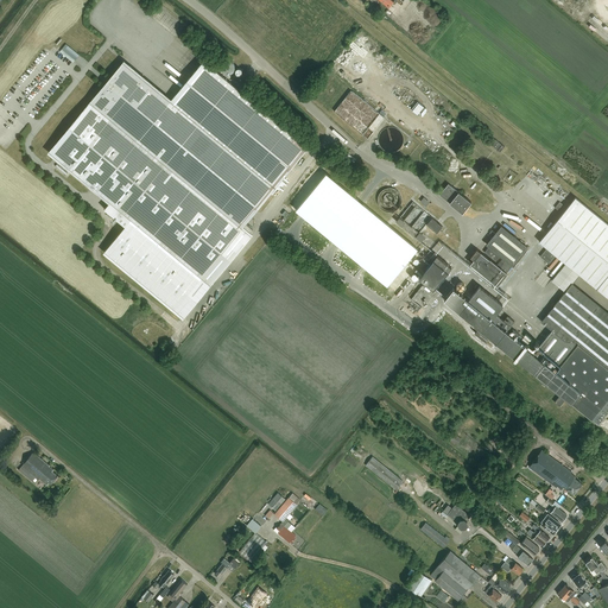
[(177,29),(170,36),(173,39),(187,26),(183,24),(177,29)]
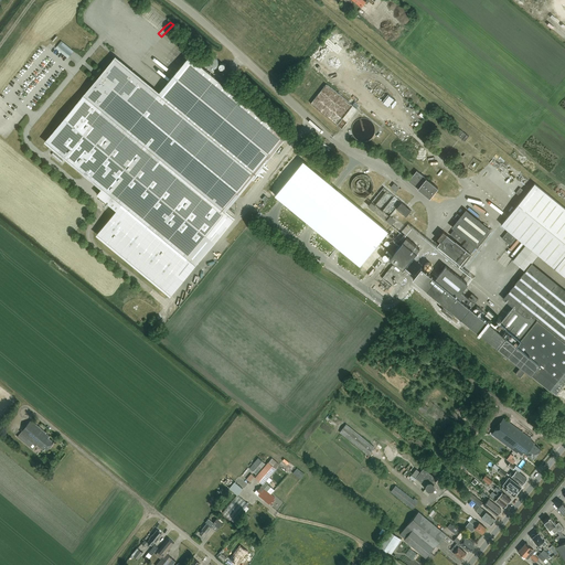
[(62,41),(57,45),(70,56),(74,51),(62,41)]
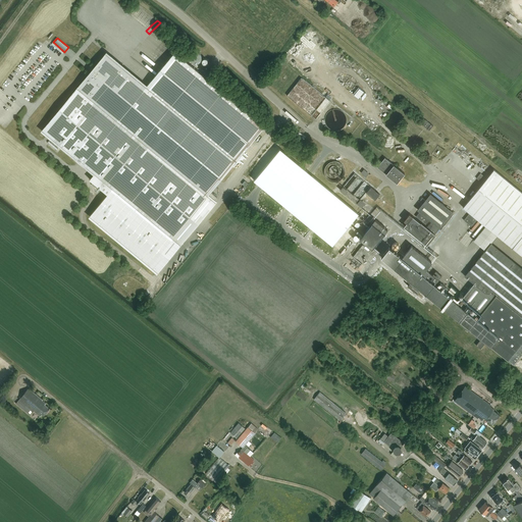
[(236,162),(265,126),(175,53),(174,52),(147,87),(106,53),(93,68),(90,71),(42,129),(48,135),(52,138),(80,160),(95,173),(90,179),(108,195),(90,216),(158,272),(217,201),(215,199),(217,197),(211,192),(231,166),(236,162)]
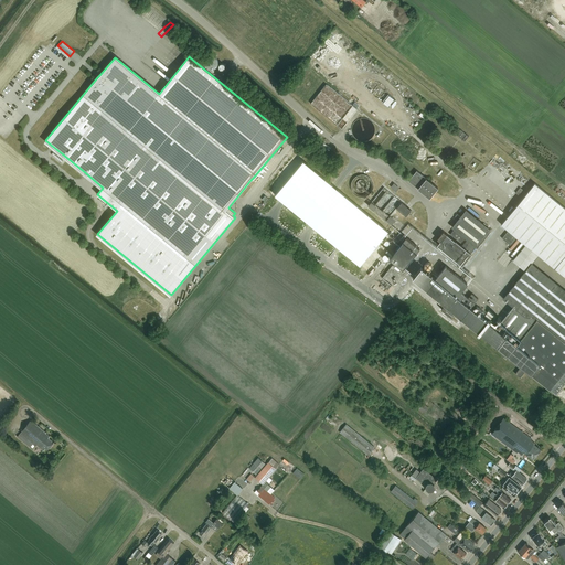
[(342,129),(358,109),(327,84),(311,104),(342,129)]
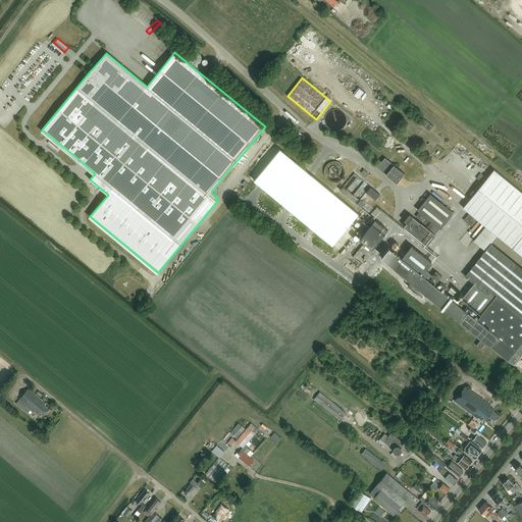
[(353,94),(358,99),(364,92),(358,88),(353,94)]
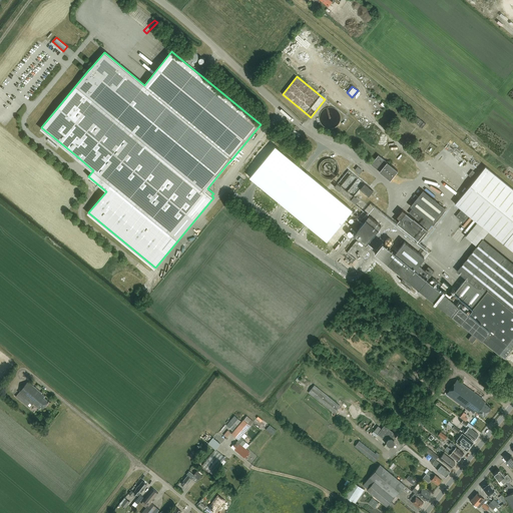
[(422,128),(426,123),(418,117),(414,122),(422,128)]
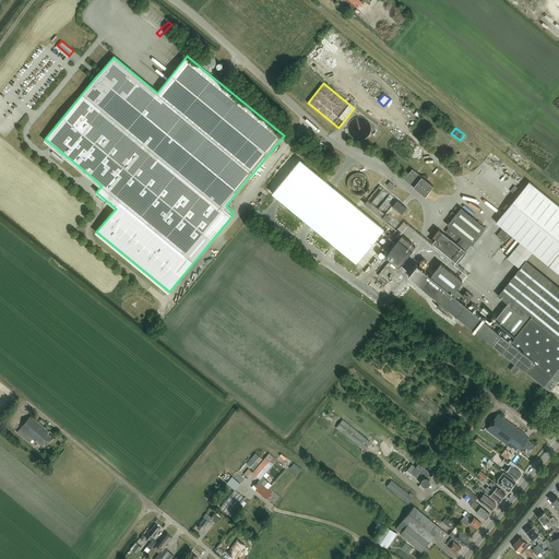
[(328,146),(318,140),(316,142),(325,150),(328,146)]
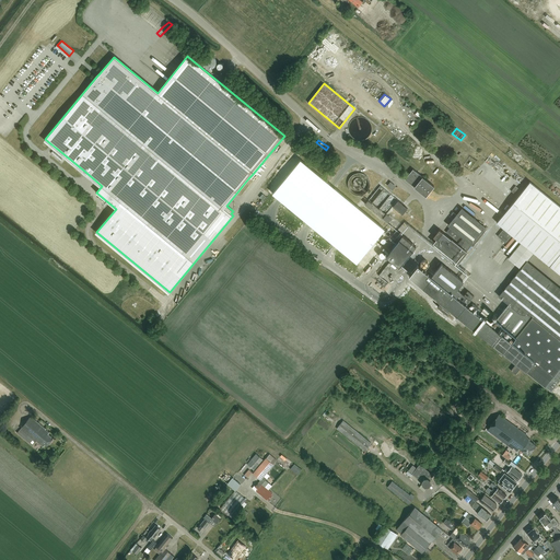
[(264,186),(365,270),(395,234),(293,151),(264,186)]
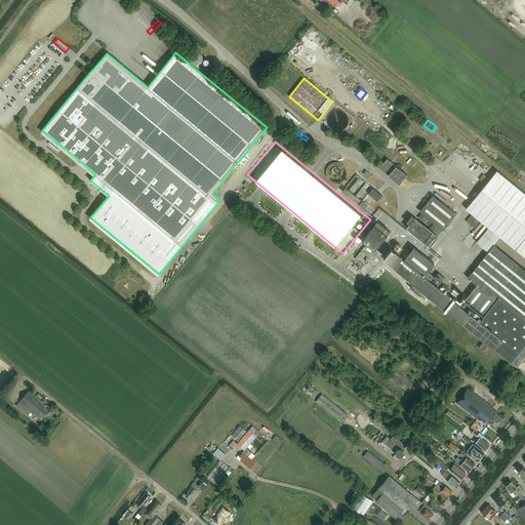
[(400,184),(407,174),(388,159),(380,168),(400,184)]
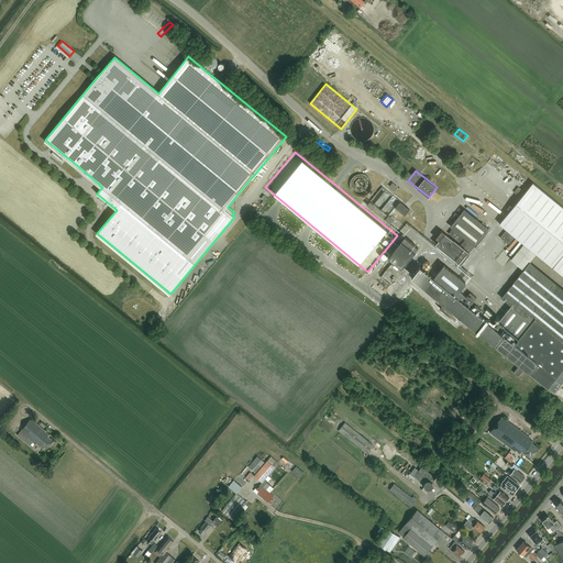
[(562,207),(532,183),(499,223),(507,230),(501,236),(508,242),(514,235),(523,243),(537,254),(562,275),(562,288),(530,263),(523,271),(514,283),(501,297),(511,306),(495,327),(470,307),(477,298),(471,293),(467,297),(460,291),(466,283),(444,265),(434,278),(420,266),(411,277),(426,288),(548,388),(552,383),(553,384),(550,389),(554,393),(562,383),(562,207)]
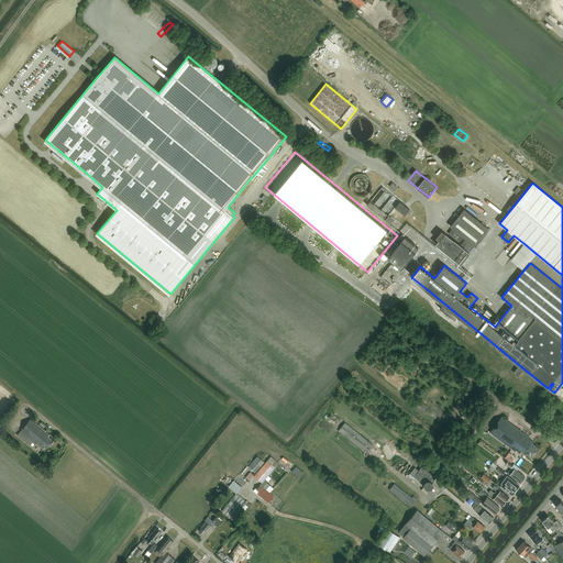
[(385,220),(388,216),(371,201),(367,206),(385,220)]
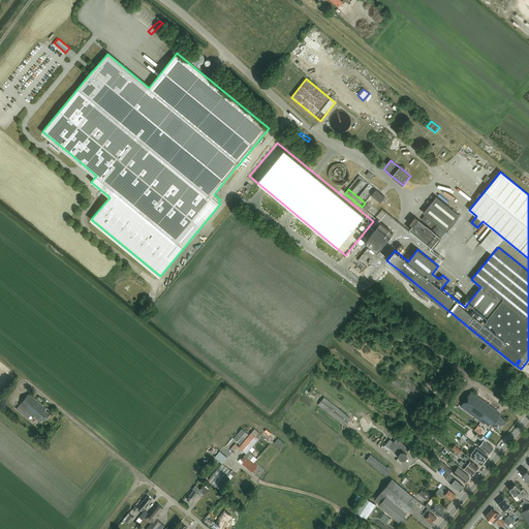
[(380,192),(376,189),(371,195),(380,203),(385,196),(380,192)]
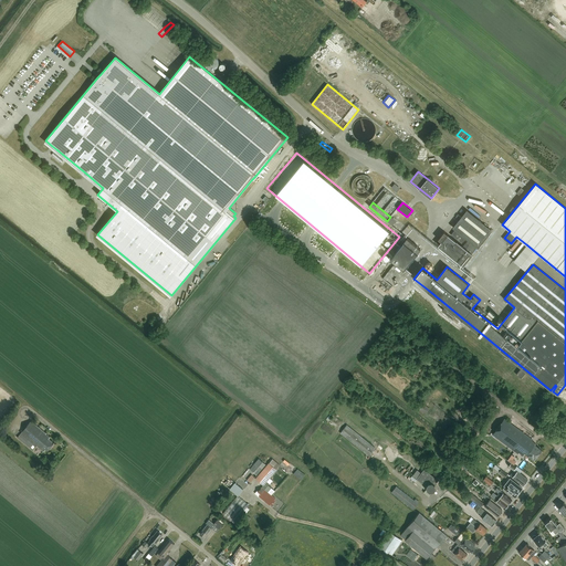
[(439,247),(463,265),(491,231),(467,210),(462,217),(458,215),(456,217),(460,220),(453,228),(457,230),(454,233),(460,237),(461,234),(468,240),(462,247),(444,232),(438,239),(441,242),(439,247)]
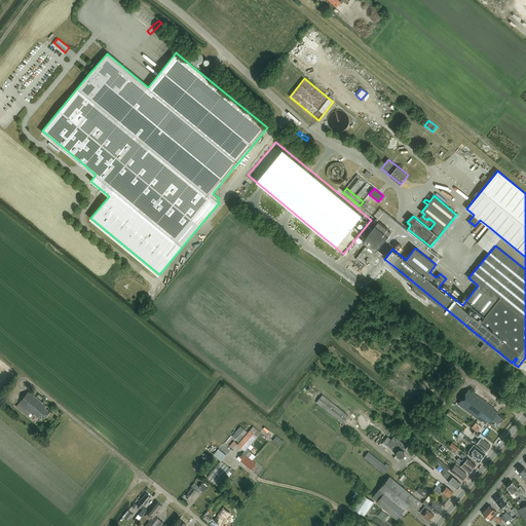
[(367,199),(363,204),(368,209),(371,203),(367,199)]
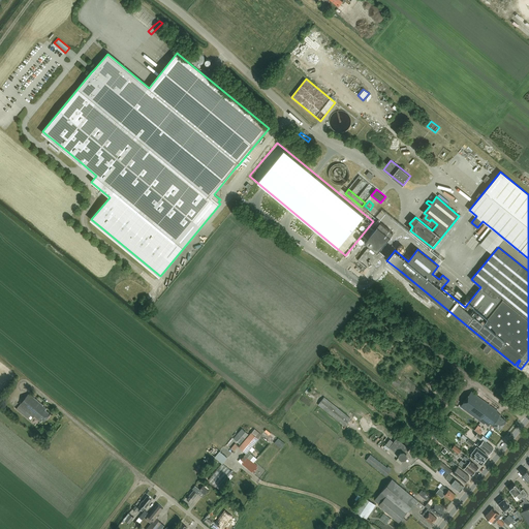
[(377,252),(393,232),(380,222),(365,241),(377,252)]
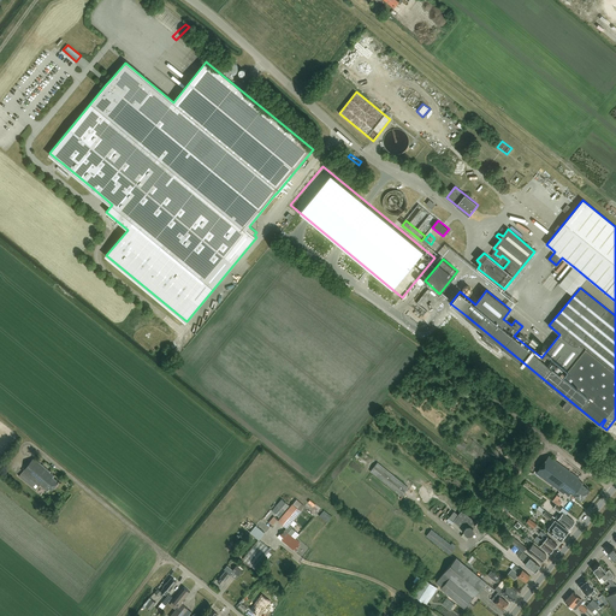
[(430,288),(420,303),(432,311),(438,309),(439,313),(440,311),(442,317),(444,318),(446,315),(445,313),(446,311),(445,309),(446,308),(444,297),(431,288),(430,288)]
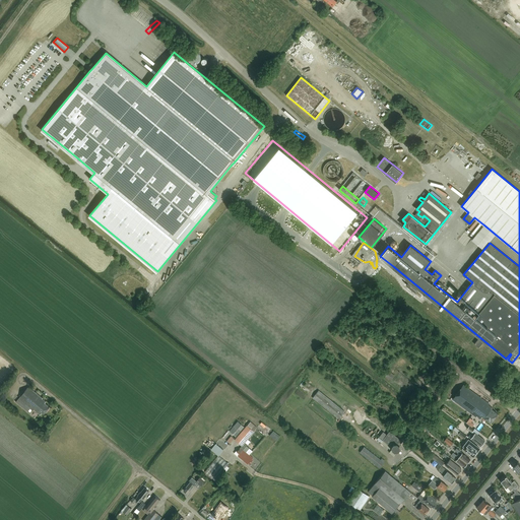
[(386,376),(391,380),(394,375),(390,371),(386,376)]
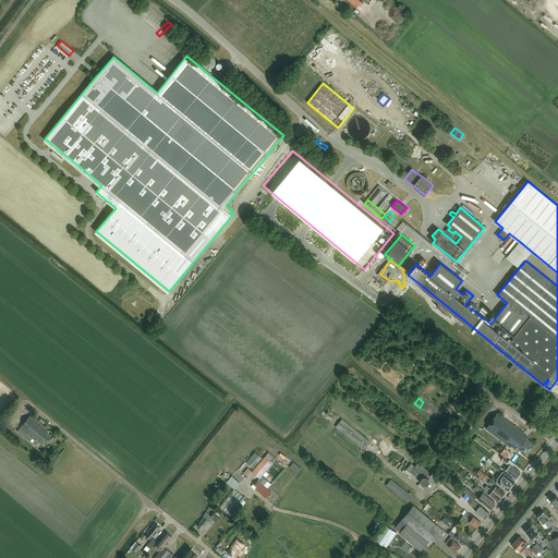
[(526,453),(534,444),(528,438),(528,437),(524,435),(525,434),(497,412),(485,428),(511,447),(512,446),(516,449),(517,447),(519,449),(520,448),(526,453)]
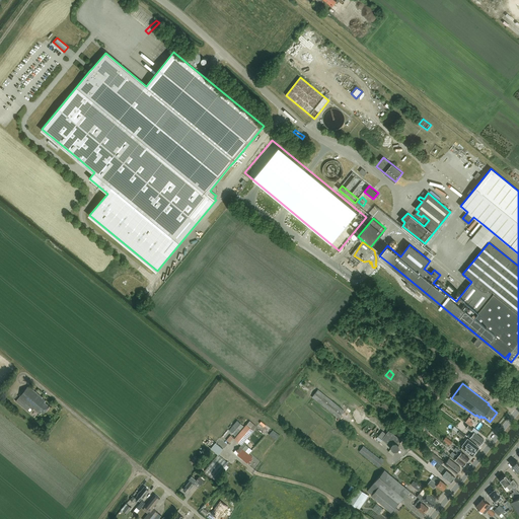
[(33,409),(36,412),(40,415),(42,412),(44,414),(50,406),(45,402),(46,401),(42,398),(43,397),(28,386),(16,401),(30,413),(33,409)]
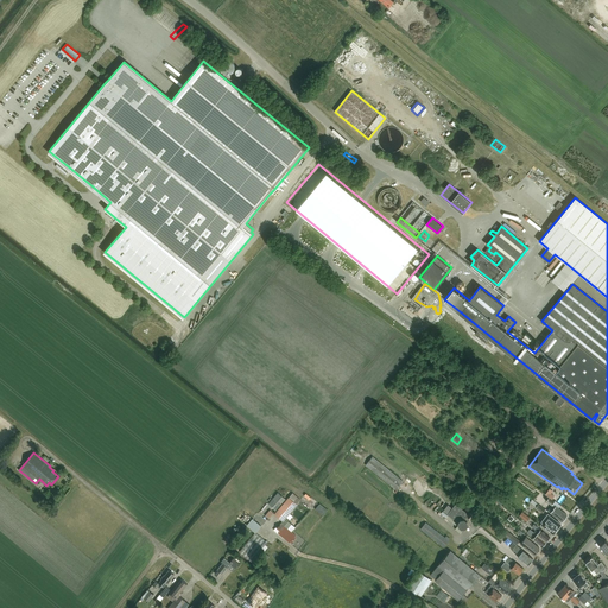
[(397,489),(404,481),(372,456),(366,464),(397,489)]
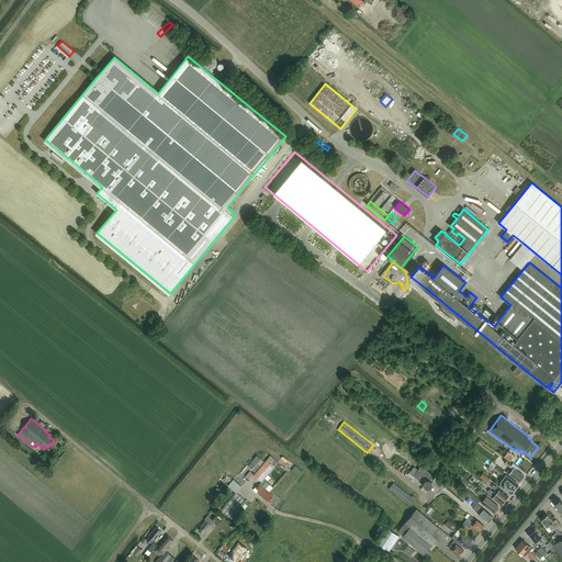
[(248,465),(255,471),(265,461),(257,454),(248,465)]
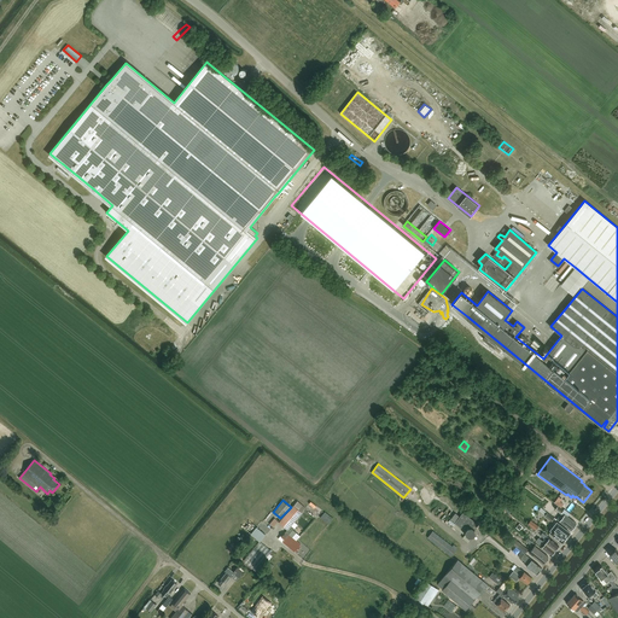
[(297,541),(301,536),(293,530),(295,528),(292,525),(307,507),(298,500),(279,523),(287,530),(283,536),(281,535),(279,538),(295,552),(296,549),(297,551),(301,547),(299,546),(301,544),(297,541)]
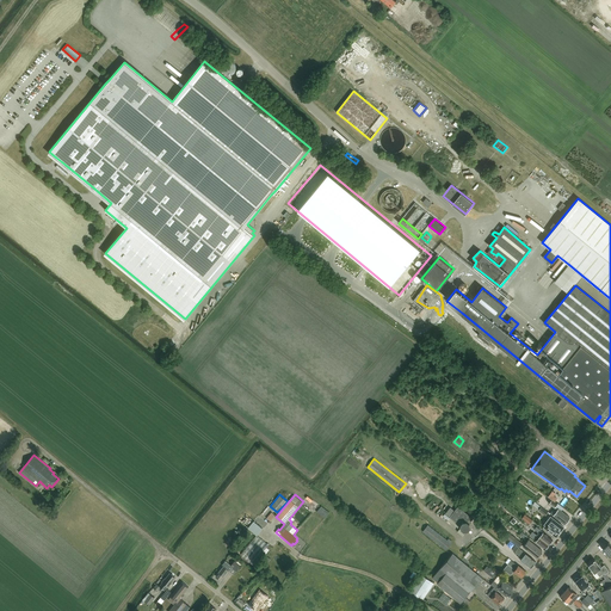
[(316,512),(325,517),(328,512),(320,506),(316,512)]
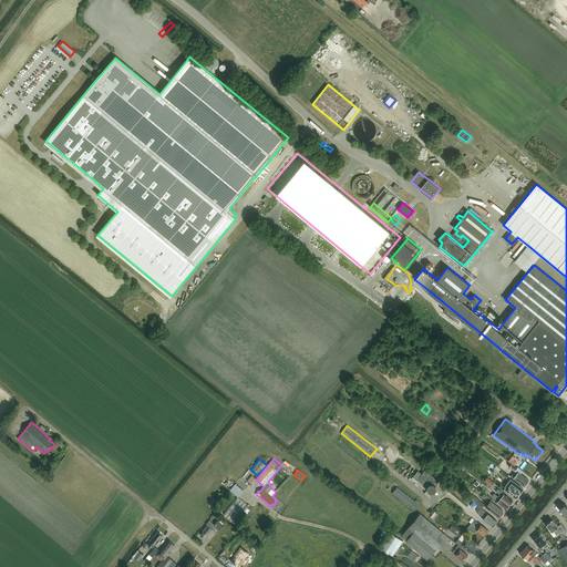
[(440,481),(425,470),(422,474),(418,471),(413,476),(419,481),(419,480),(426,486),(426,487),(426,491),(424,493),(430,497),(433,493),(434,493),(434,492),(436,490),(436,491),(437,490),(436,488),(436,485),(440,481)]
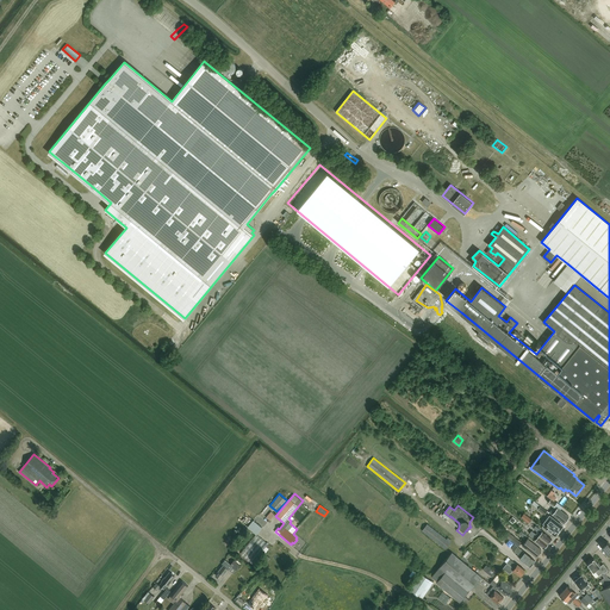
[(556,509),(553,515),(564,523),(570,516),(560,509),(558,508),(556,509)]
